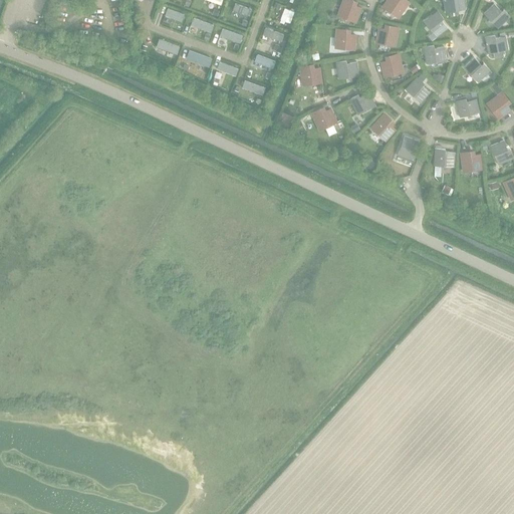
[(342,0),(337,14),(354,21),(359,7),(348,3),(349,0),(342,0)]
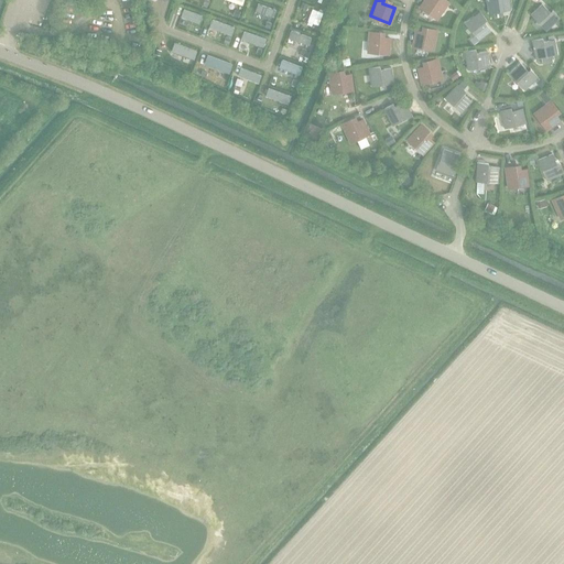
[(445,0),(441,0),(440,1),(437,0),(424,0),(420,7),(436,19),(447,2),(445,0)]
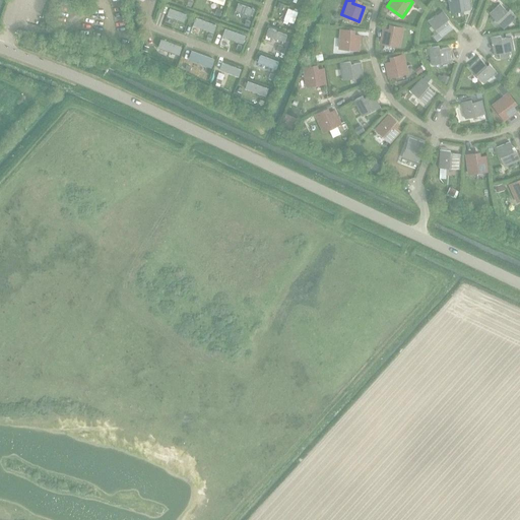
[(468,0),(448,0),(450,11),(470,9),(468,0)]
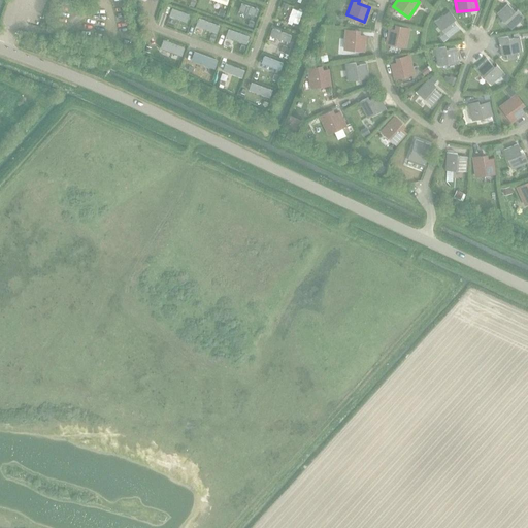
[(517,9),(515,11),(507,4),(496,13),(510,29),(523,17),(517,9)]
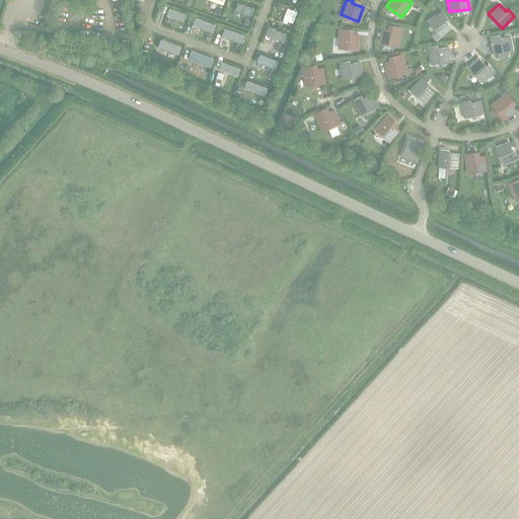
[(432,36),(435,41),(451,28),(444,19),(447,17),(441,10),(428,20),(437,32),(432,36)]
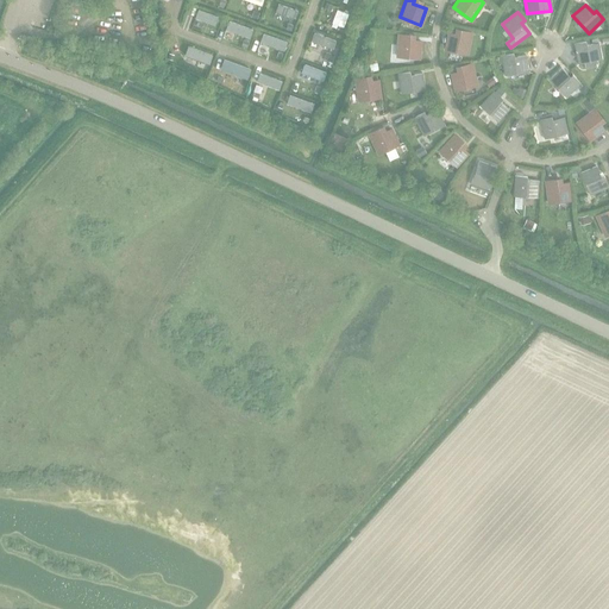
[(445,49),(466,54),(471,32),(464,31),(463,36),(449,33),(445,49)]
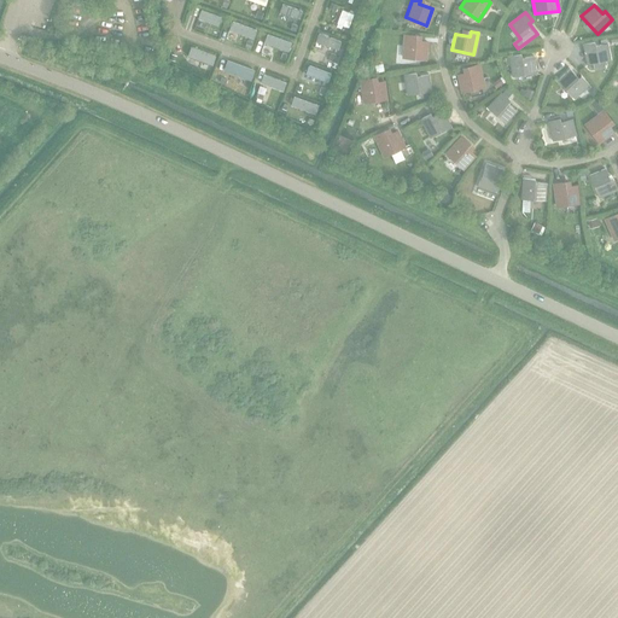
[(403,57),(425,58),(426,41),(412,40),(412,35),(404,35),(403,57)]
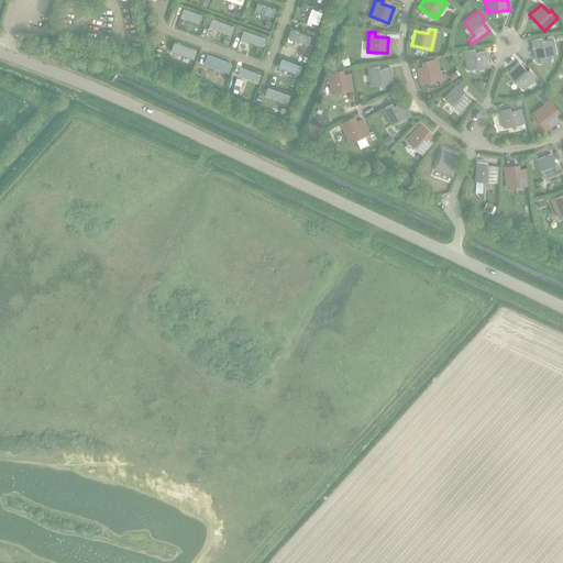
[(552,39),(541,41),(540,39),(530,40),(534,58),(555,54),(552,39)]
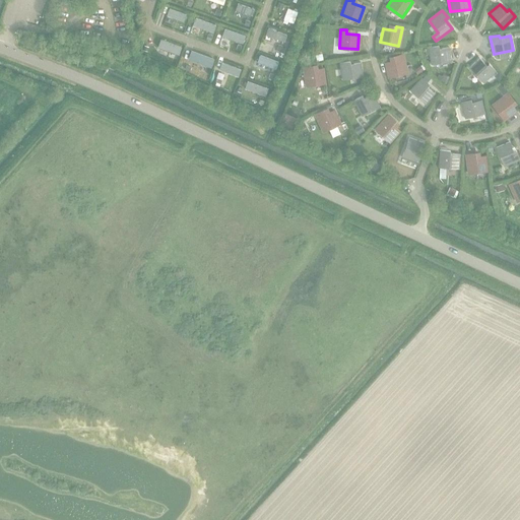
[(449,47),(438,49),(437,46),(428,47),(431,64),(451,61),(449,47)]
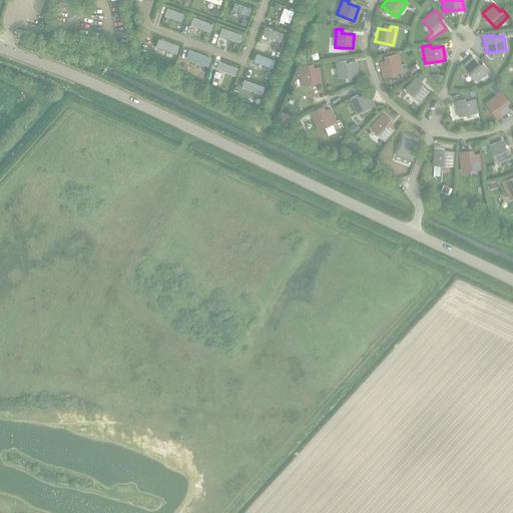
[(380,62),(383,75),(401,71),(397,54),(391,55),(392,59),(380,62)]
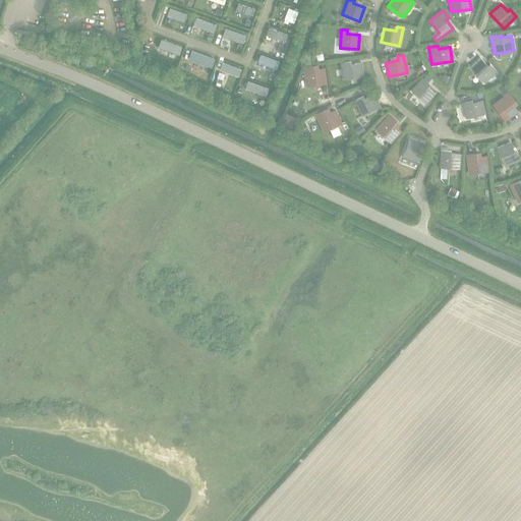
[(489,64),(487,66),(480,58),(470,67),(483,82),(497,71),(489,64)]
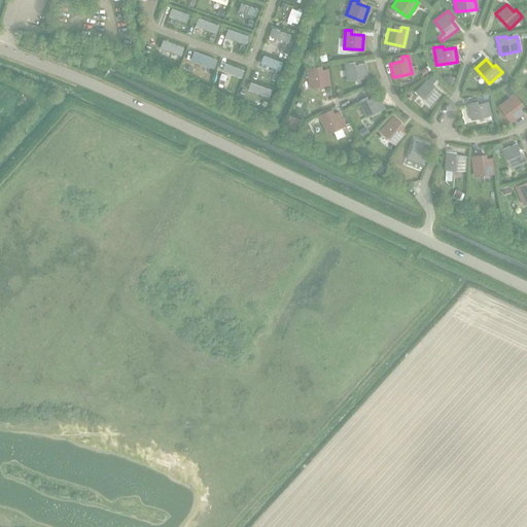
[(364,63),(354,65),(353,62),(344,63),(347,80),(367,77),(364,63)]
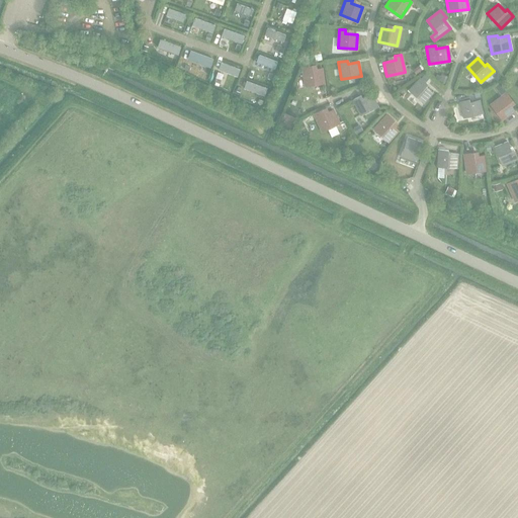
[(321,68),(309,70),(309,66),(303,67),(305,85),(323,82),(321,68)]
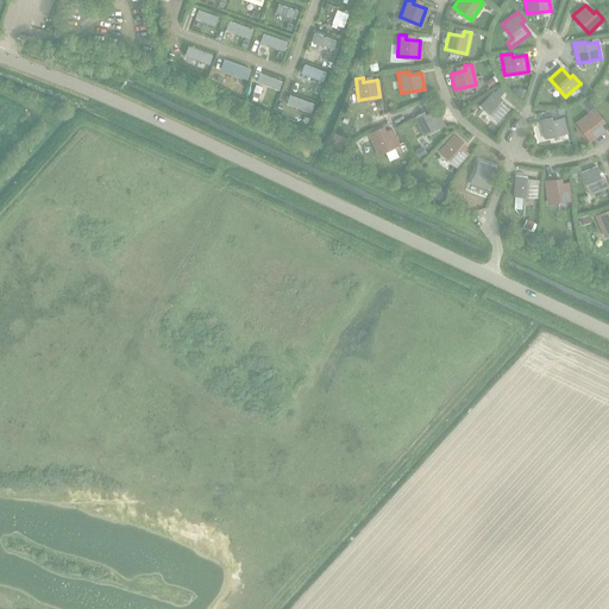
[(501,98),(500,96),(504,90),(500,86),(494,92),(493,90),(479,106),(497,121),(509,108),(498,100),(501,98)]
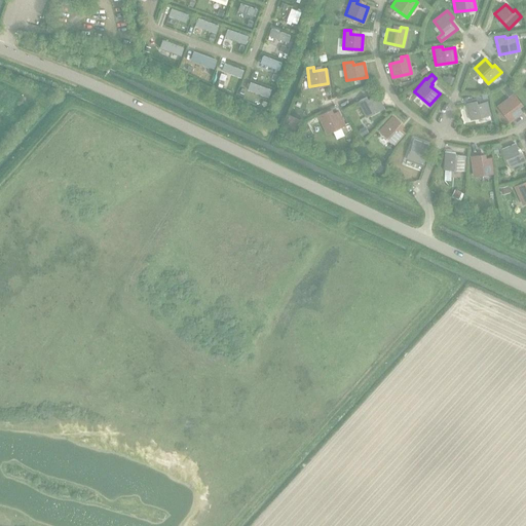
[(471,119),(490,114),(486,101),(489,100),(487,91),(481,94),(482,102),(476,103),(475,100),(465,103),(471,119)]
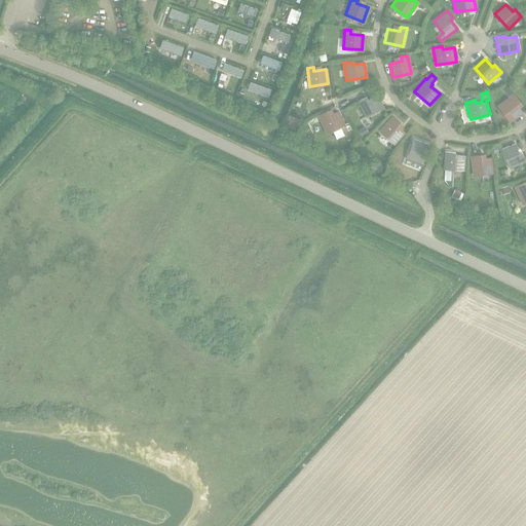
[(366,116),(383,107),(377,95),(367,100),(366,97),(358,102),(366,116)]
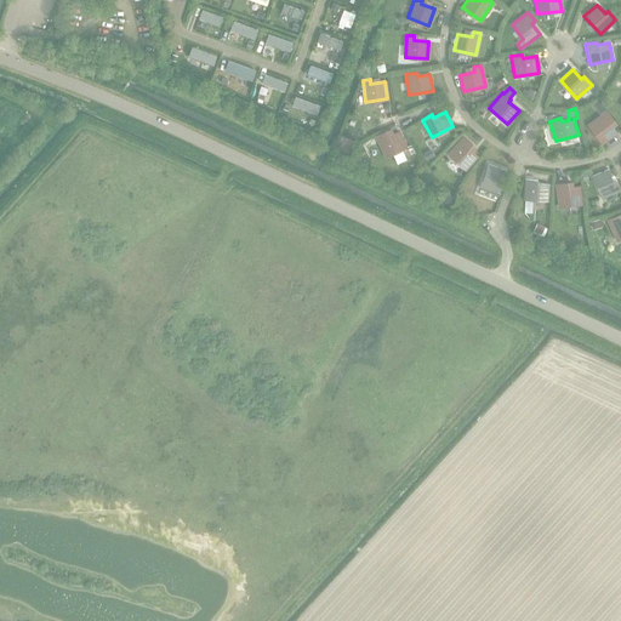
[(588,125),(602,142),(615,132),(609,124),(613,121),(607,112),(588,125)]
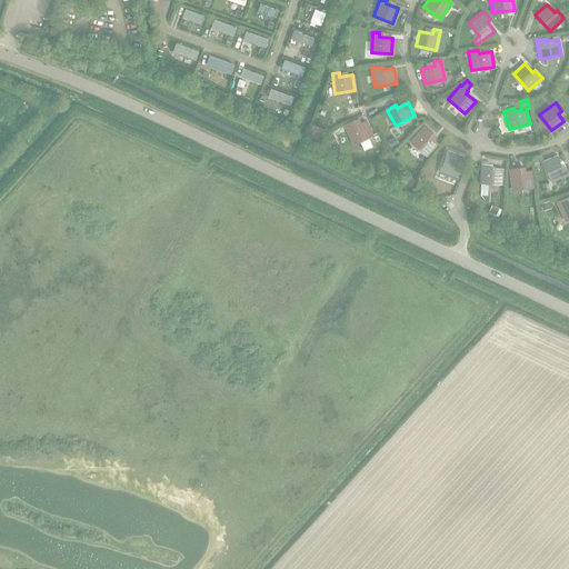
[(353,143),(371,135),(365,120),(352,126),(351,122),(345,125),(353,143)]
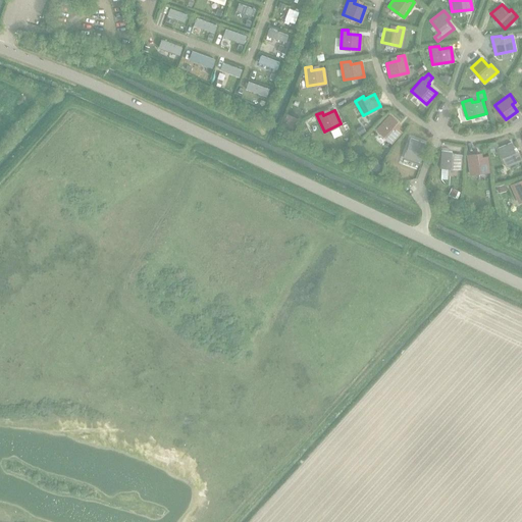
[(377,129),(390,142),(401,132),(394,125),(398,121),(389,115),(377,129)]
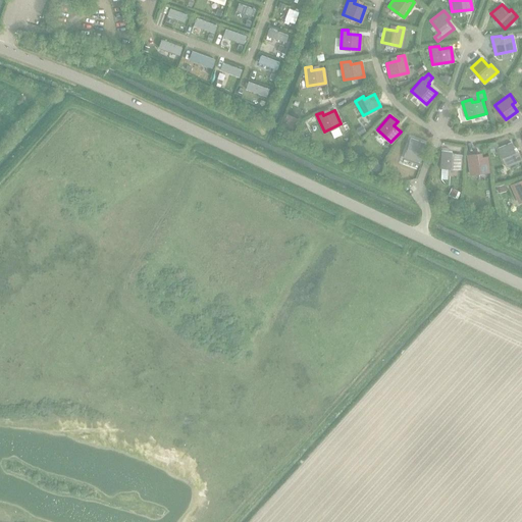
[(403,157),(419,163),(422,154),(419,153),(423,143),(410,138),(403,157)]
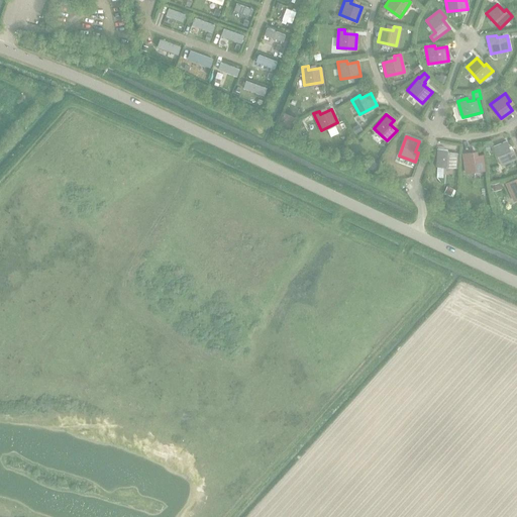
[(513,149),(510,151),(506,141),(493,146),(501,165),(516,159),(513,149)]
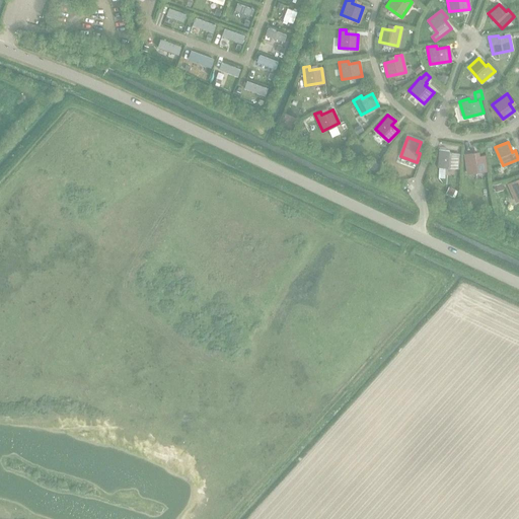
[(438,166),(457,168),(458,154),(448,153),(448,150),(439,149),(438,166)]
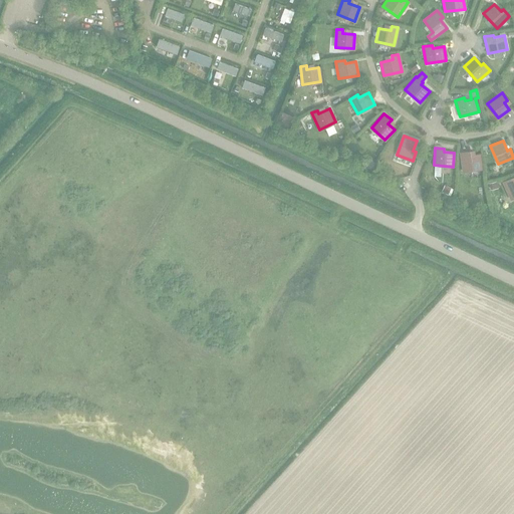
[(479,155),(467,156),(467,152),(461,153),(463,171),(481,169),(479,155)]
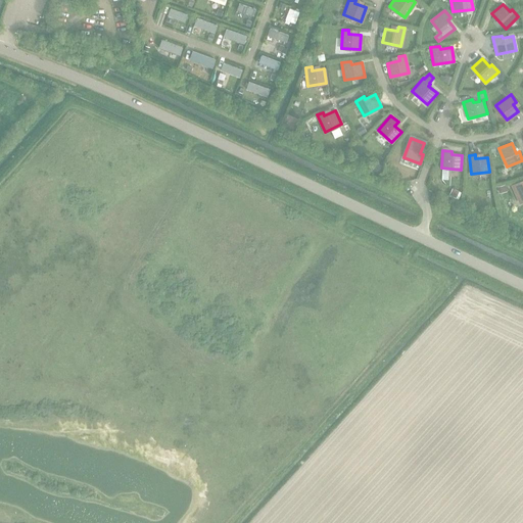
[(520,202),(522,200),(522,184),(520,186),(518,183),(512,185),(520,202)]
